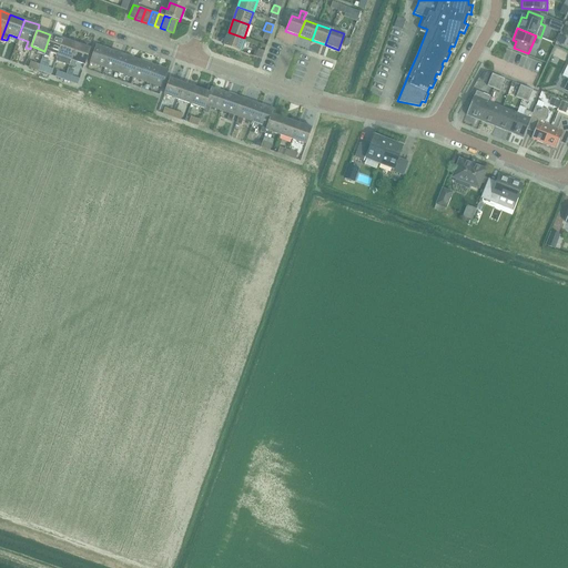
[(271,32),(263,30),(261,37),(267,40),(271,32)]
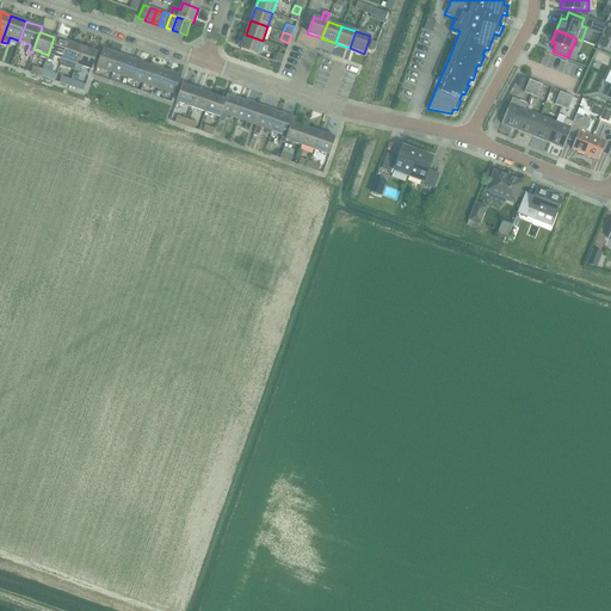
[(258,55),(263,41),(246,35),(240,49),(258,55)]
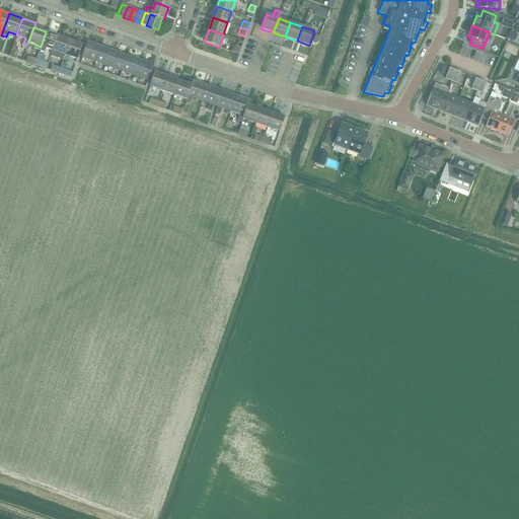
[(41,47),(40,51),(45,52),(46,48),(53,51),(58,35),(46,31),(41,47)]
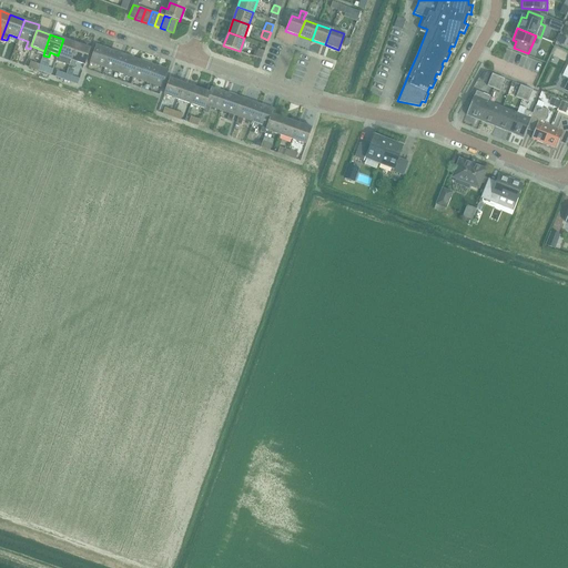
[(69,66),(77,44),(63,39),(58,56),(57,61),(69,66)]
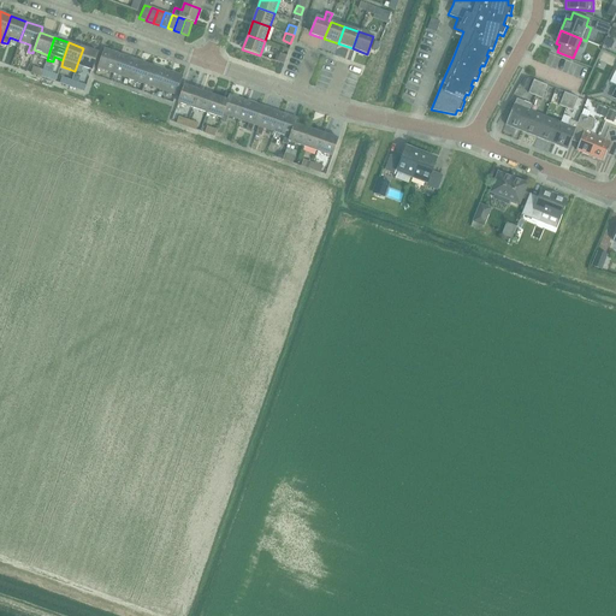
[(98,53),(83,48),(75,71),(81,73),(83,67),(92,70),(98,53)]
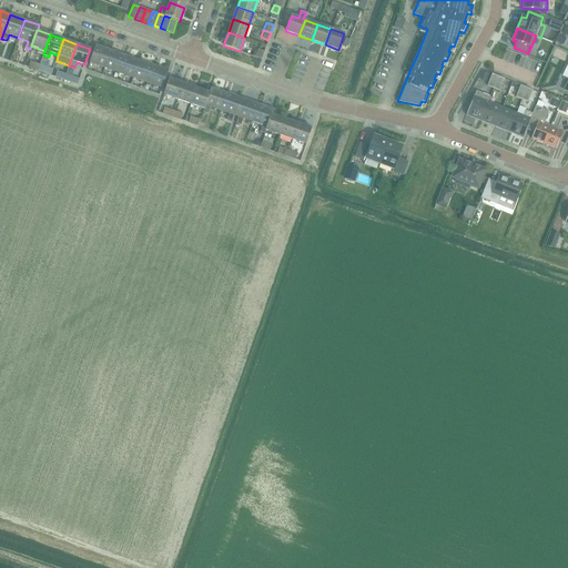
[(111,50),(95,44),(90,62),(104,68),(111,50)]
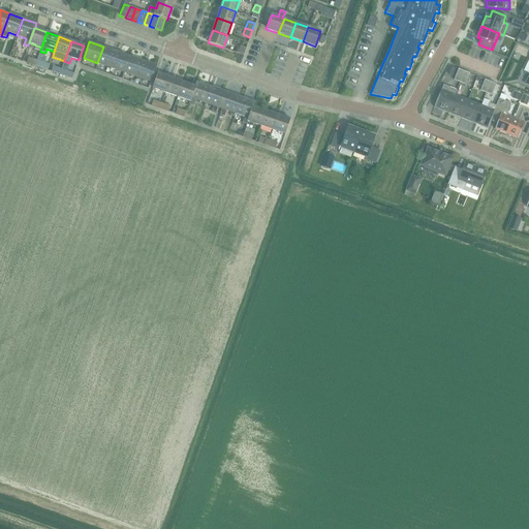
[(528,50),(519,45),(516,52),(527,57),(528,52),(528,50)]
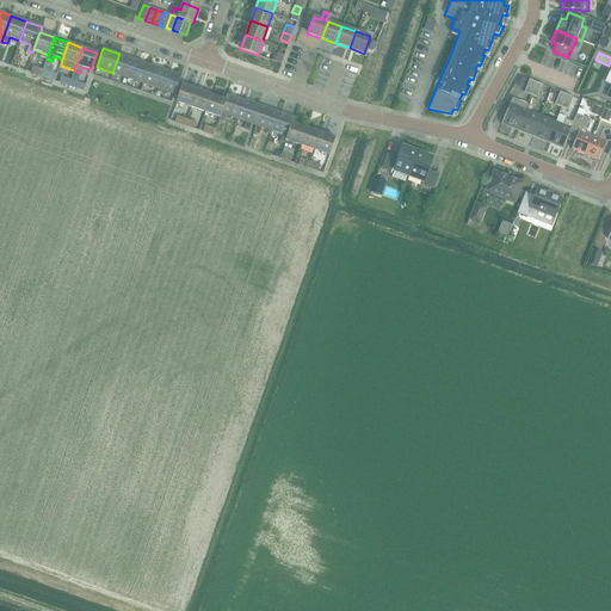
[(128,78),(134,60),(119,54),(112,73),(128,78)]
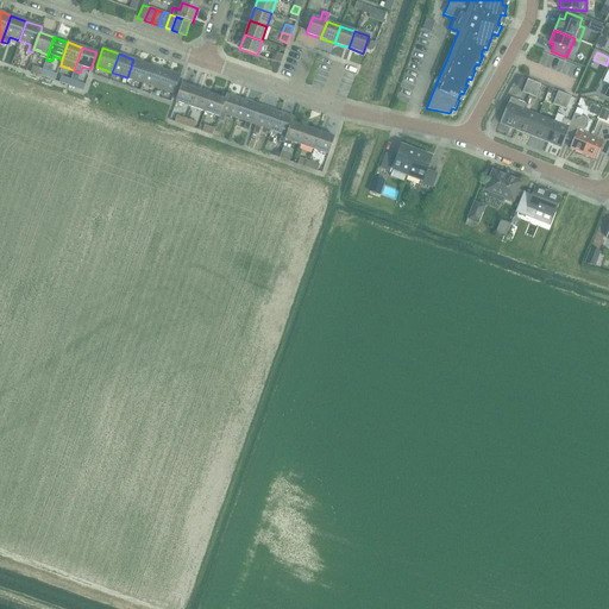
[(143,83),(149,64),(133,60),(127,77),(143,83)]
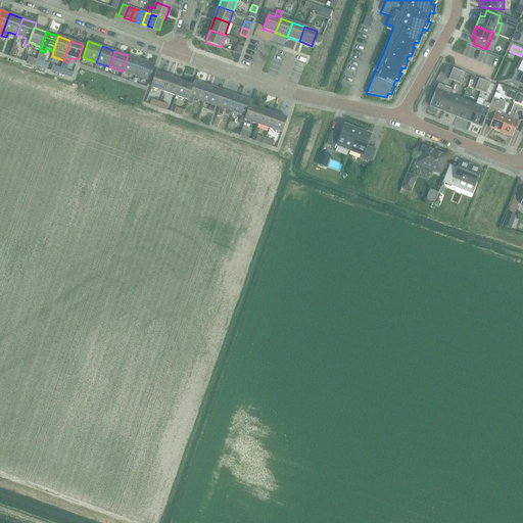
[(176,62),(178,55),(168,52),(165,59),(176,62)]
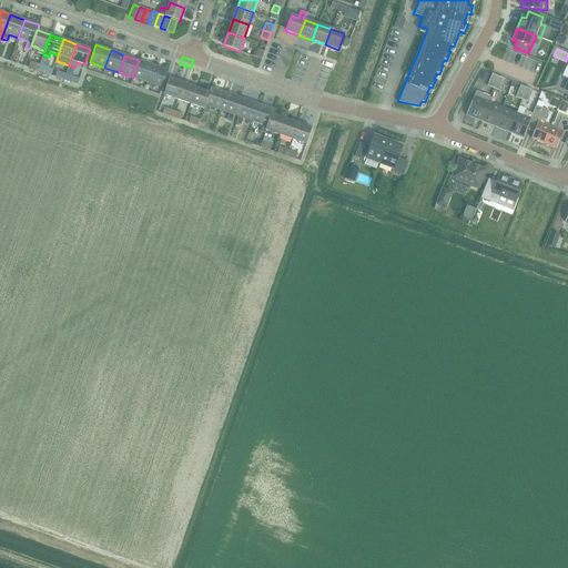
[(146,82),(153,64),(139,60),(133,78),(146,82)]
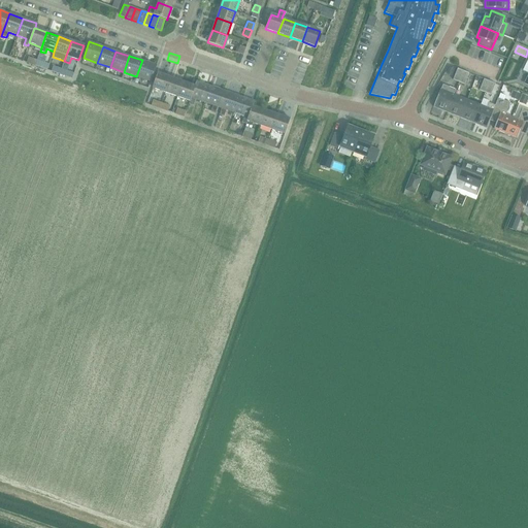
[(35,66),(36,60),(28,57),(26,63),(35,66)]
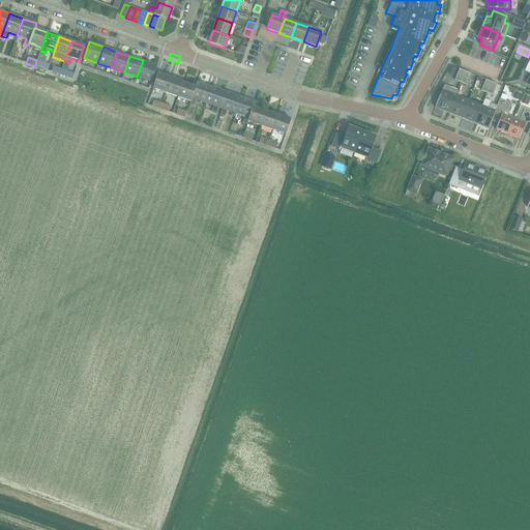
[(35,66),(43,68),(46,63),(36,60),(35,66)]
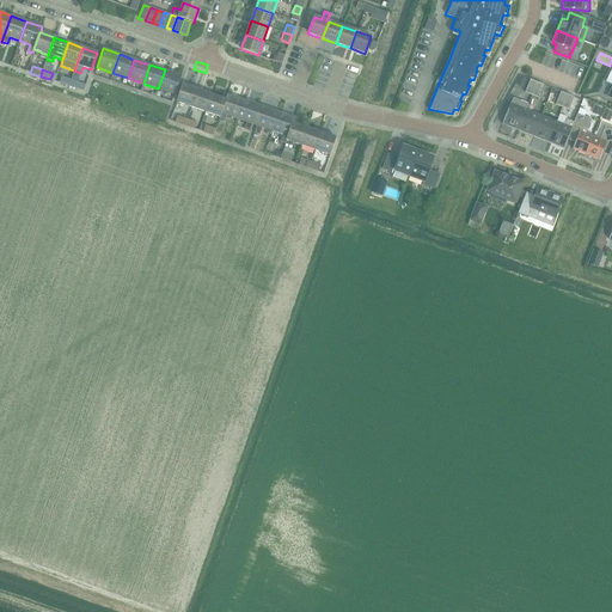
[(181,75),(165,69),(158,89),(175,95),(181,75)]
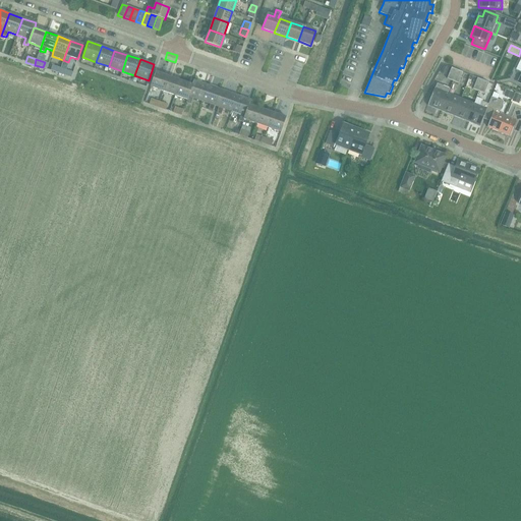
[(58,73),(60,68),(52,65),(50,70),(58,73)]
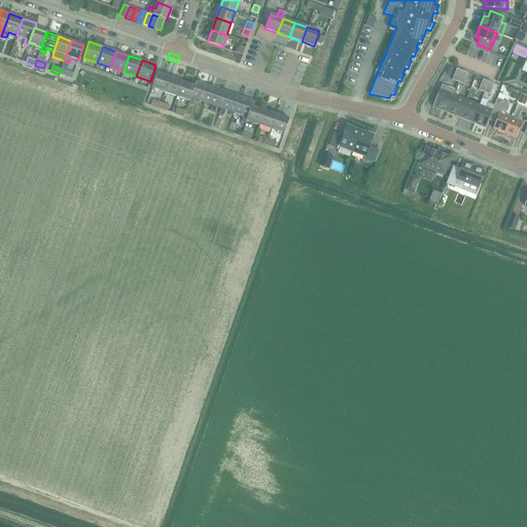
[(61,69),(59,74),(72,78),(74,73),(61,69)]
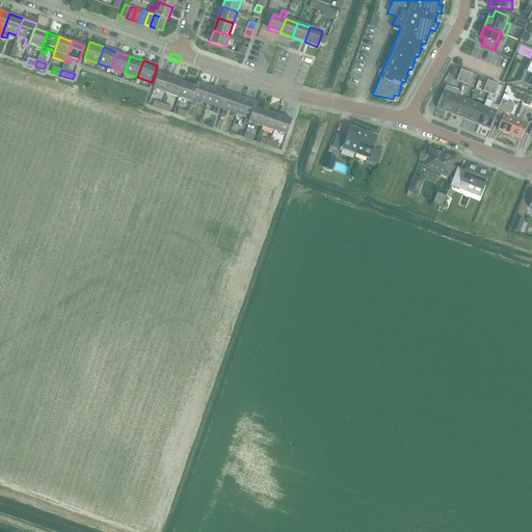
[(460,70),(456,80),(461,83),(467,72),(460,70)]
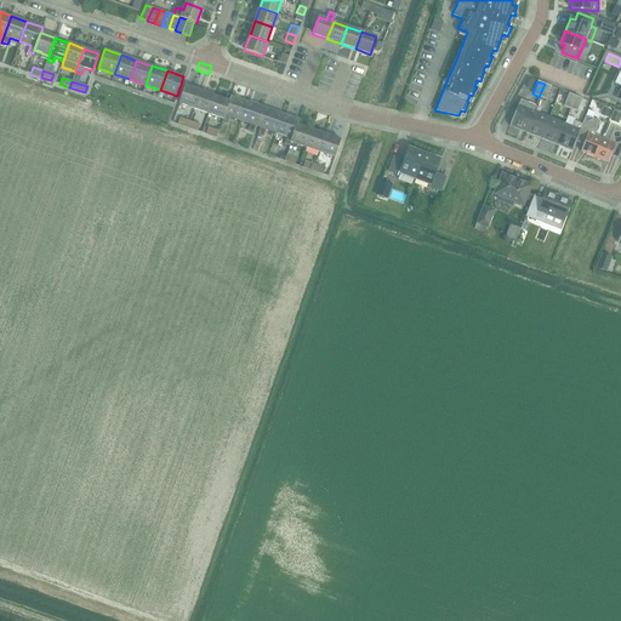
[(545,84),(539,97),(546,100),(551,86),(545,84)]
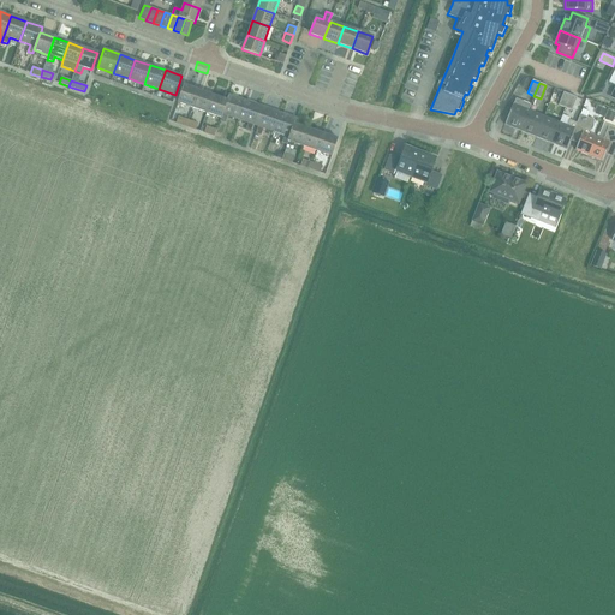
[(198,90),(184,85),(178,102),(192,108),(198,90)]
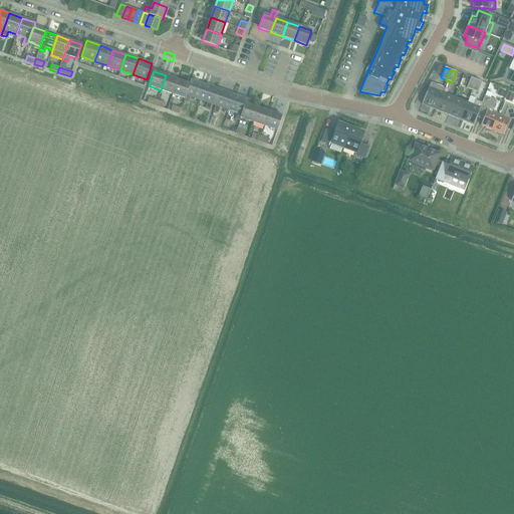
[(166,75),(161,90),(173,94),(178,79),(166,75)]
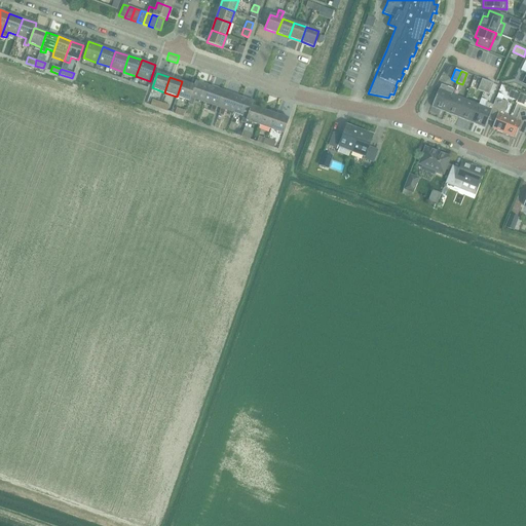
[(477,90),(483,92),(487,81),(482,79),(477,90)]
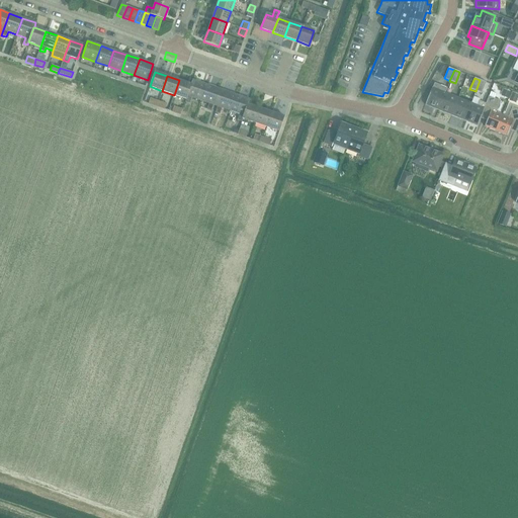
[(179,80),(174,95),(186,99),(191,84),(190,84),(179,80)]
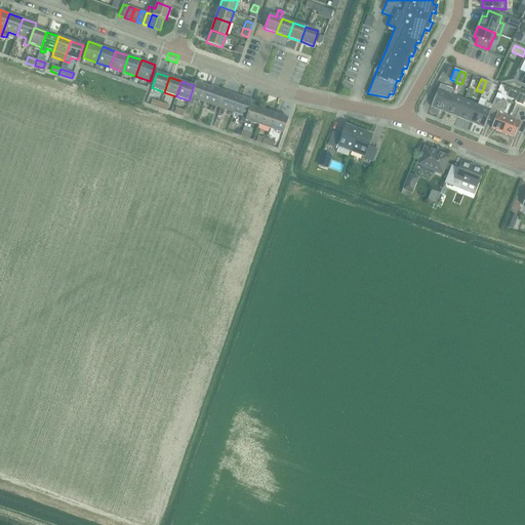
[(194,85),(189,101),(188,104),(192,105),(194,98),(203,102),(208,85),(195,81),(193,85),(194,85)]
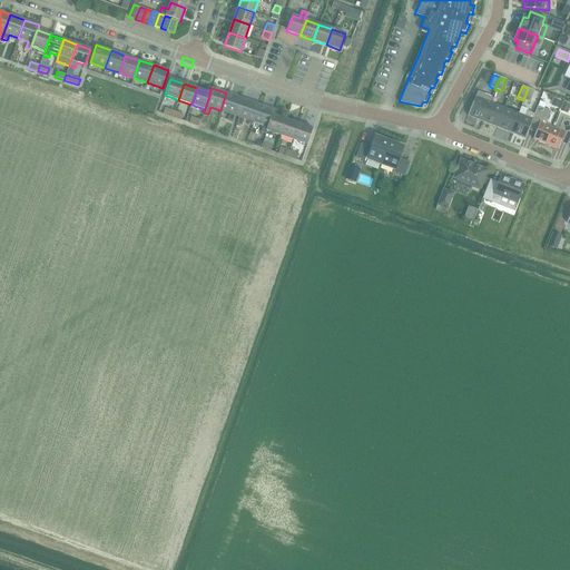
[(528,88),(523,100),(530,102),(534,90),(528,88)]
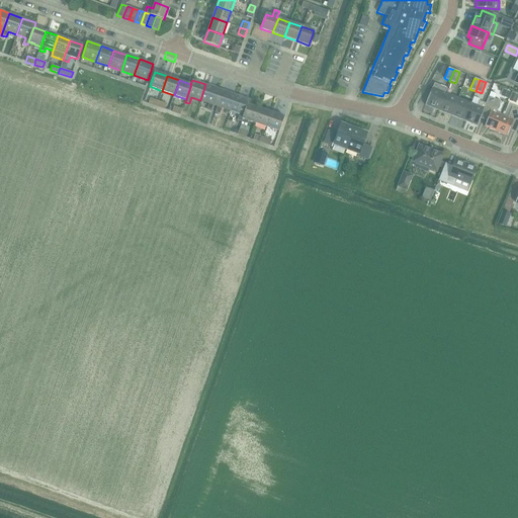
[(425,105),(438,110),(445,93),(447,88),(434,83),(432,88),(431,88),(425,105)]
